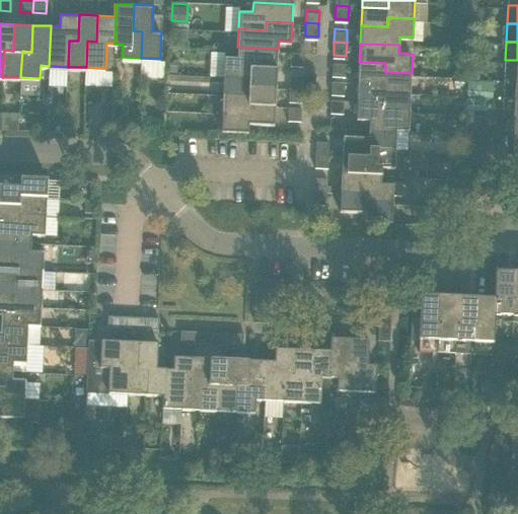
[(278,49),(237,47),(237,56),(225,56),(224,74),(250,75),(251,66),(277,67),(278,49)]
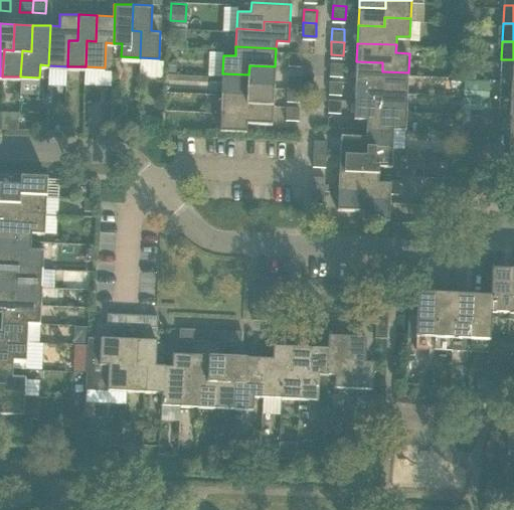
[(289,62),(302,63),(302,50),(289,49),(289,62)]
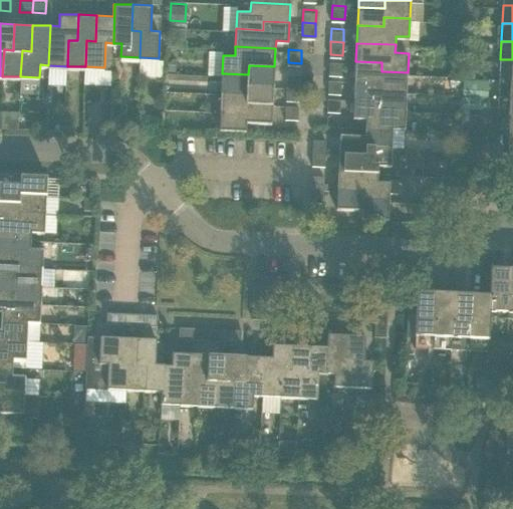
[(166,57),(166,70),(176,70),(176,58),(166,57)]
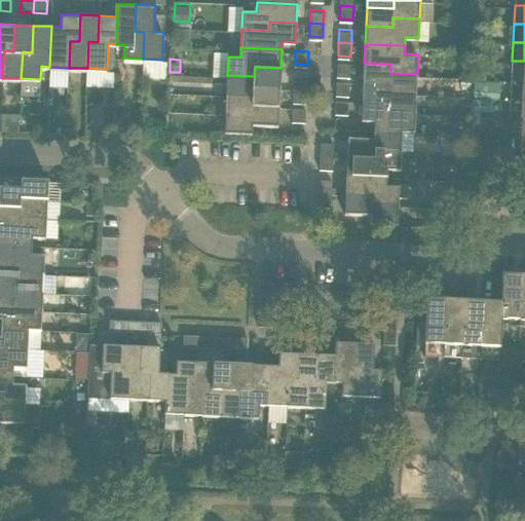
[(337,61),(337,75),(350,75),(350,62),(337,61)]
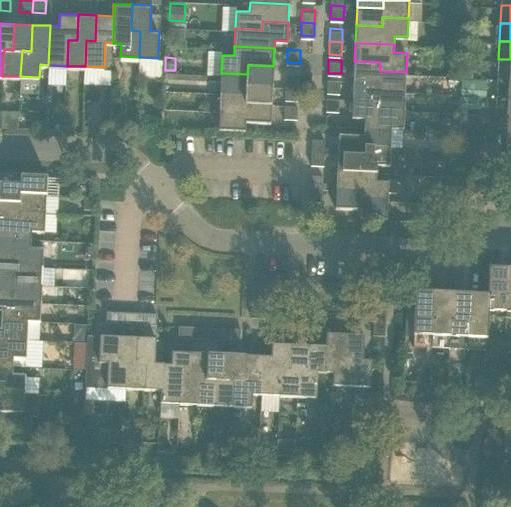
[(510,59),(498,59),(497,76),(510,76),(510,59)]
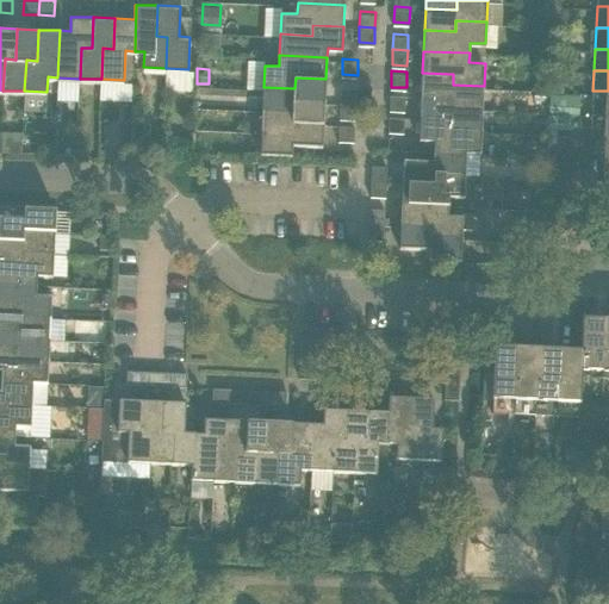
[(453,74),(422,73),(422,94),(452,95),(452,106),(483,107),(484,86),(453,85),(453,74)]
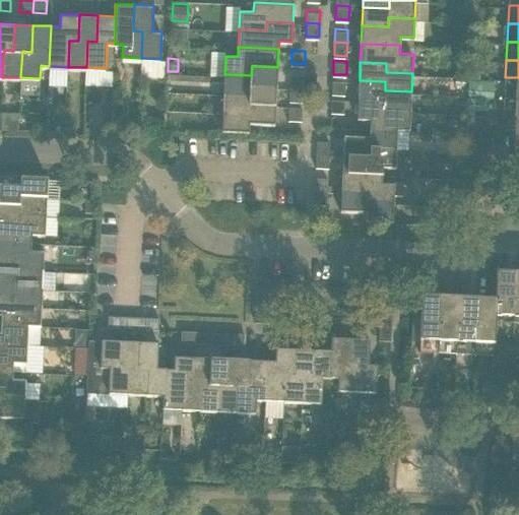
[(224,74),(223,92),(250,93),(251,84),(277,85),(277,67),(252,66),(251,75),(224,74)]
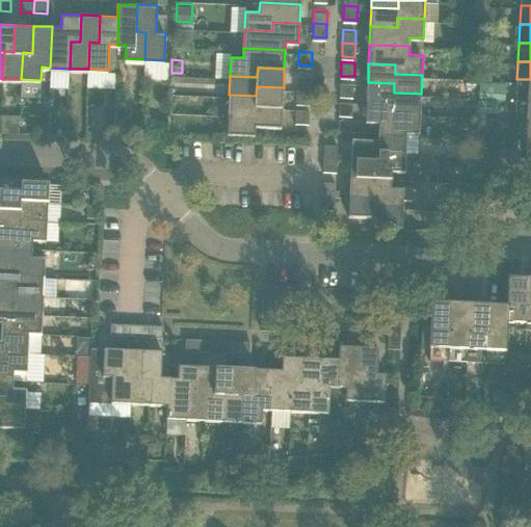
[(297,88),(311,88),(311,75),(297,75),(297,88)]
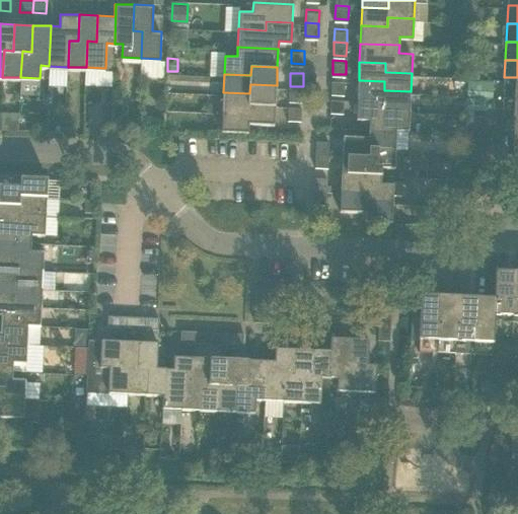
[(517,77),(504,77),(504,95),(517,95),(517,77)]
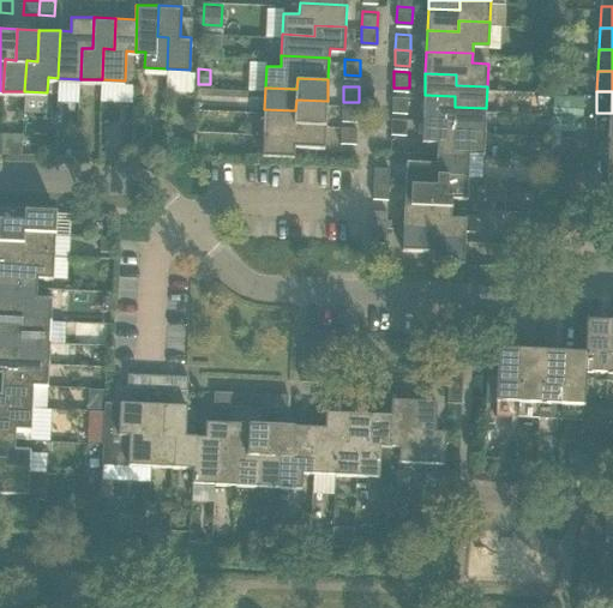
[(394,94),(392,109),(408,110),(408,94),(394,94)]
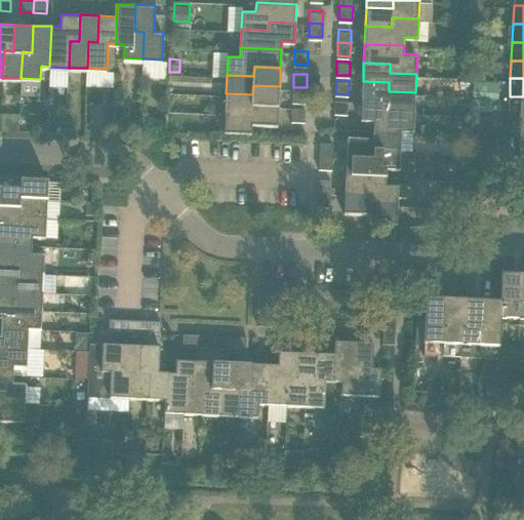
[(389,82),(363,81),(362,100),(389,101),(388,110),(414,111),(415,92),(389,91),(389,82)]
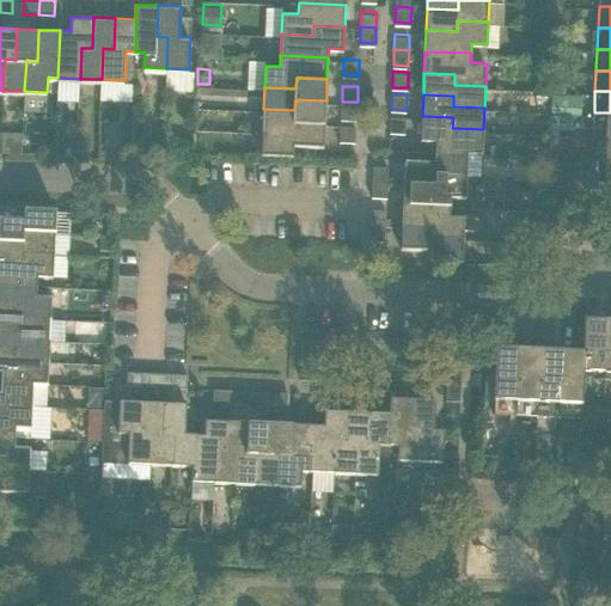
[(263,109),(263,130),(293,132),(294,121),(325,122),(327,101),(295,99),(294,110),(263,109)]
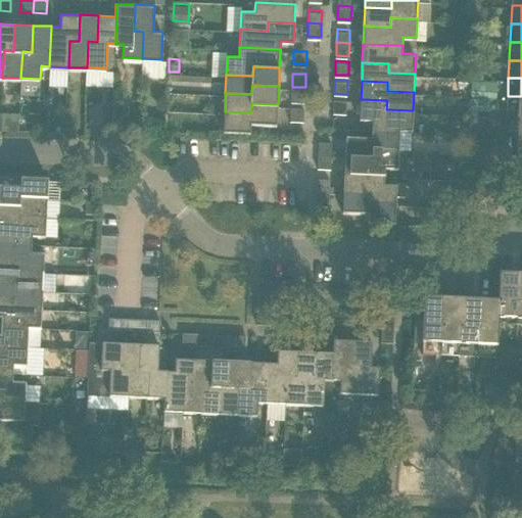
[(305,87),(292,87),(291,100),(304,100),(305,87)]
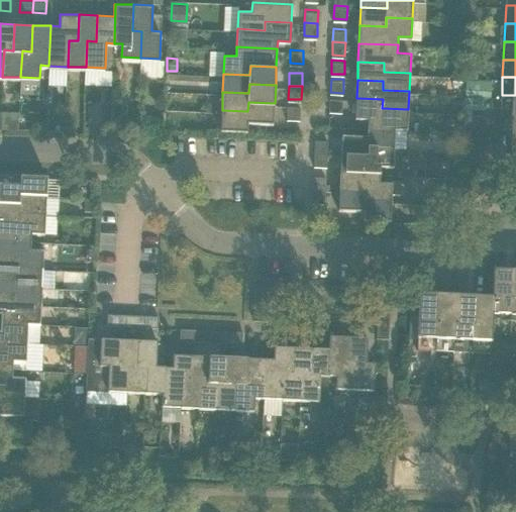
[(515,95),(502,95),(501,114),(513,114),(515,114),(515,95)]
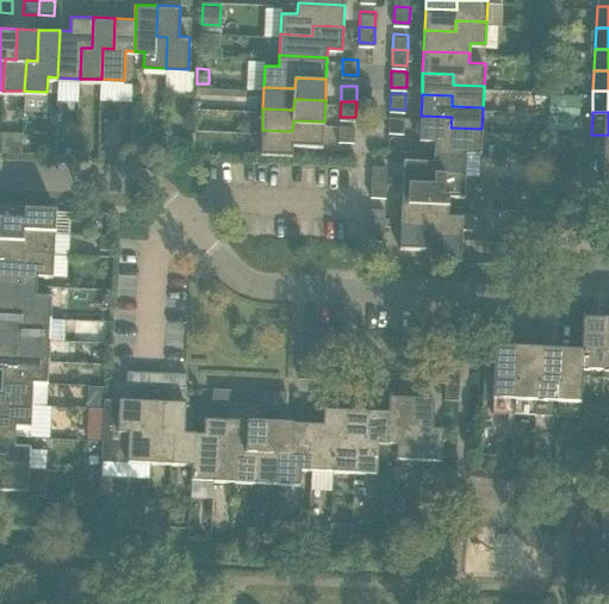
[(390,114),(389,130),(404,131),(405,114),(390,114)]
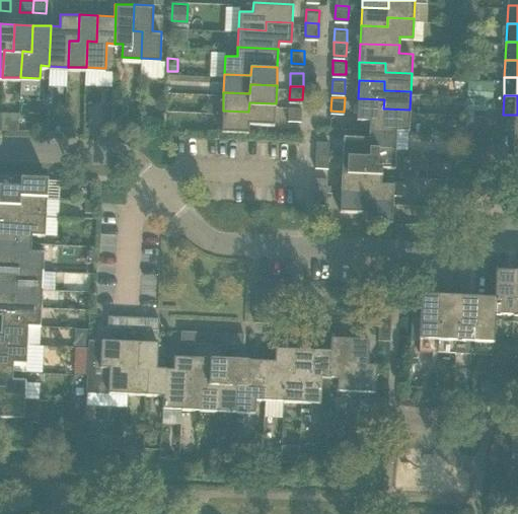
[(384,99),(358,98),(357,117),(370,118),(369,126),(396,128),(409,128),(410,109),(383,108),(384,99)]
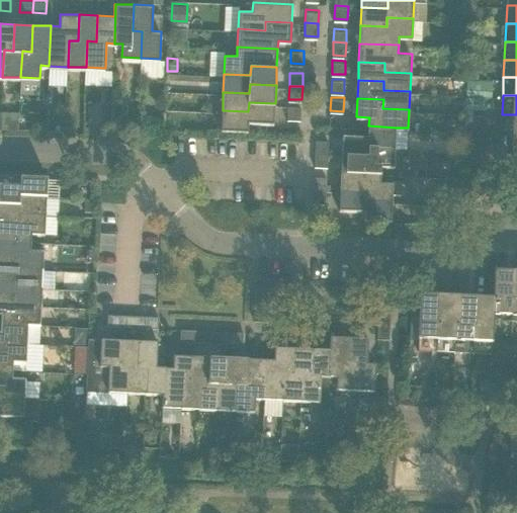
[(248,111),(223,110),(222,130),(248,131),(249,121),(274,122),(275,103),(249,102),(248,111)]
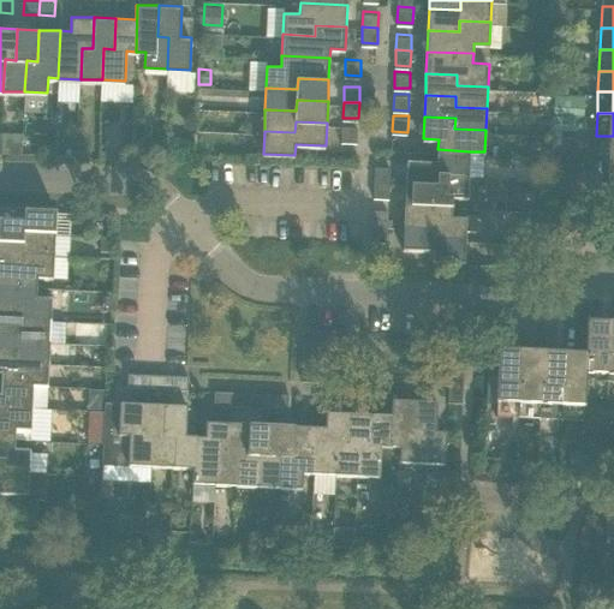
[(341,139),(357,141),(358,124),(343,124),(341,139)]
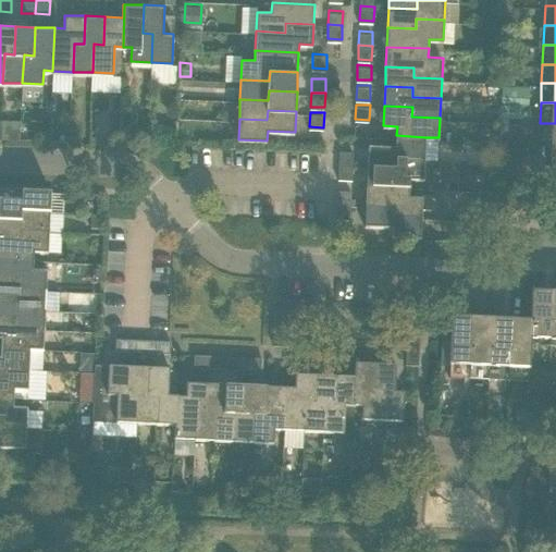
[(369,144),(368,164),(396,166),(396,156),(424,157),(425,137),(396,135),(396,145),(369,144)]
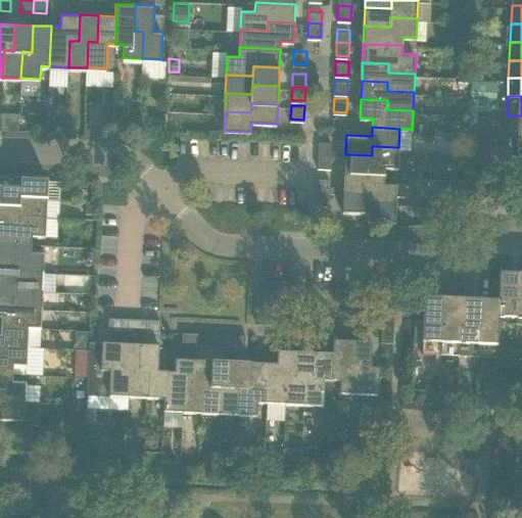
[(319,139),(319,152),(331,153),(332,140),(319,139)]
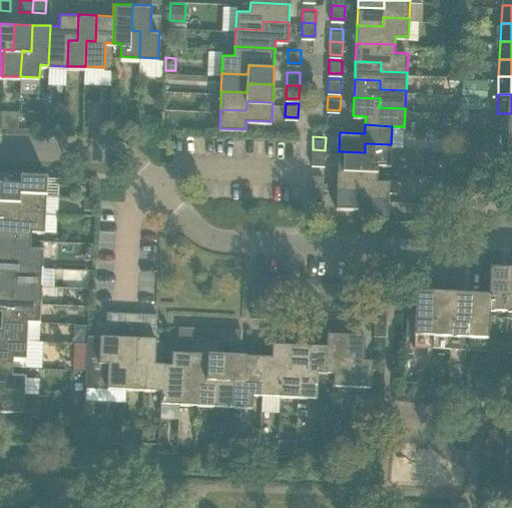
[(365,152),(339,151),(338,169),(377,170),(377,162),(390,162),(391,144),(365,143),(365,152)]
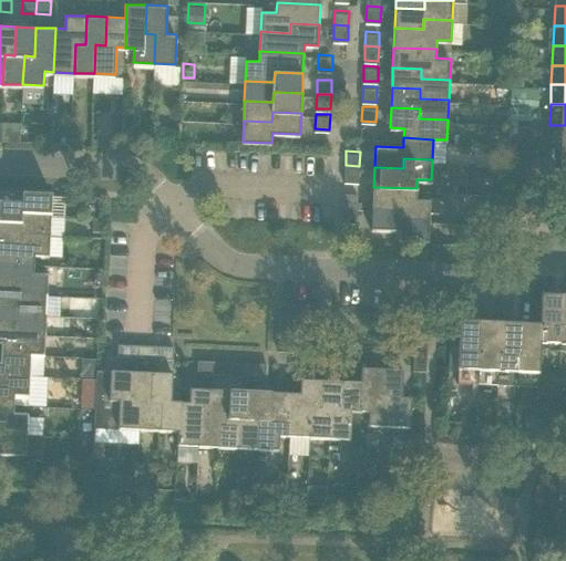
[(359,166),(346,165),(345,179),(359,180),(359,166)]
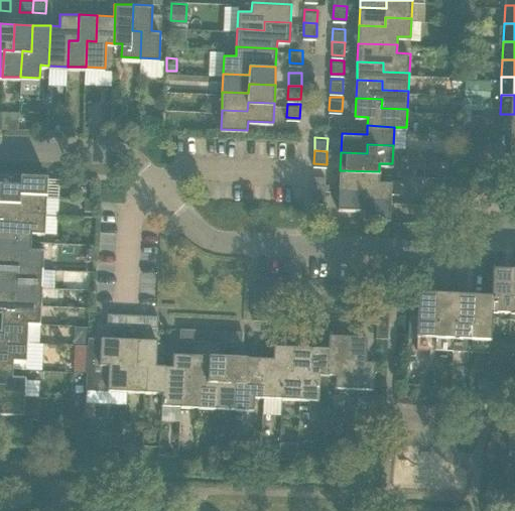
[(340,170),(339,188),(365,189),(365,199),(391,200),(391,190),(400,192),(401,178),(392,177),(392,179),(378,178),(379,171),(340,170)]
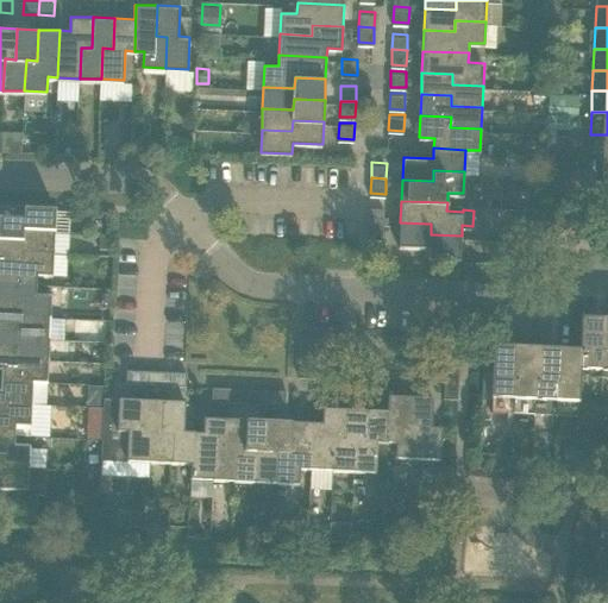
[(56,207),(24,205),(0,203),(0,237),(24,238),(24,227),(55,230),(56,207)]
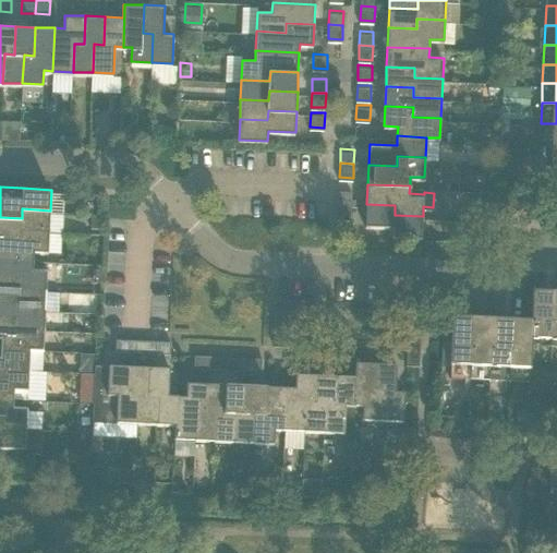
[(339,189),(338,203),(352,203),(352,189),(339,189)]
